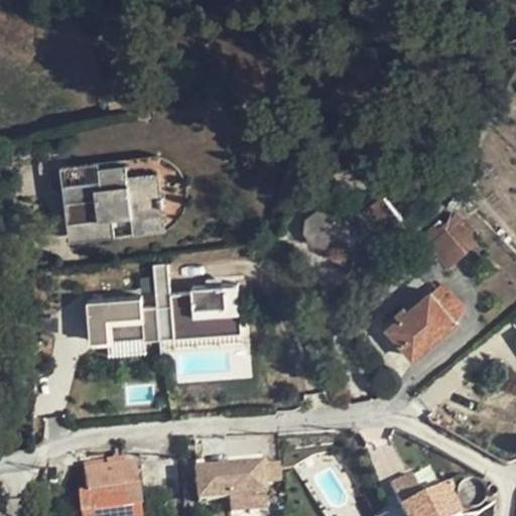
[(127,155),(126,160),(128,171),(157,167),(164,222),(164,228),(175,221),(181,215),(186,205),(188,187),(186,178),(181,169),(175,162),(167,157),(159,155),(150,153),(127,155)]
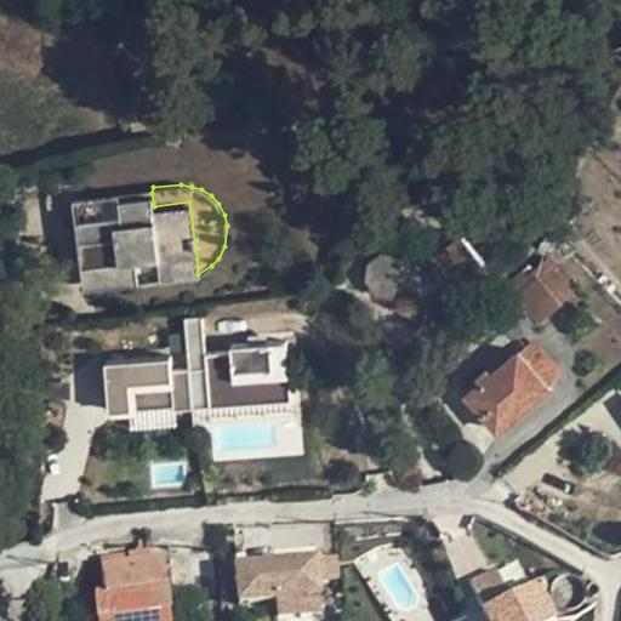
[(154,206),(152,193),(74,203),(84,281),(141,274),(163,262),(166,271),(198,267),(189,201),(154,206)]
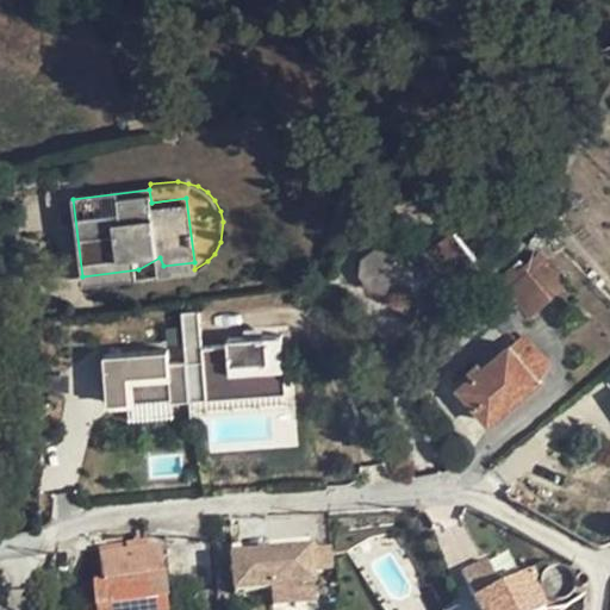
[(454,228),(434,242),(430,238),(422,243),(412,256),(406,262),(396,249),(377,246),(362,255),(360,273),(368,286),(386,290),(398,281),(404,282),(412,292),(427,282),(439,297),(481,262),(454,228)]
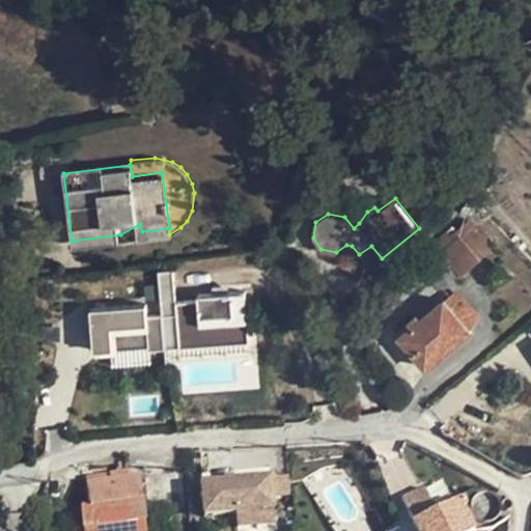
[(468,219),(452,232),(455,238),(460,233),(481,256),(493,247),(468,219)]
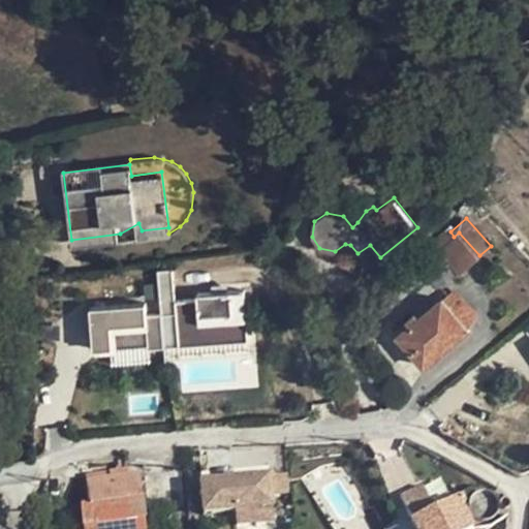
[(120,234),(142,230),(138,223),(120,234)]
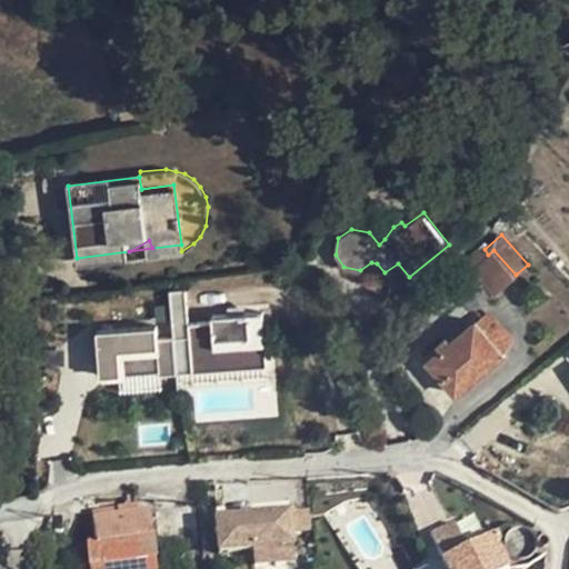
[(467,260),(473,269),(488,255),(485,249),(481,247),(467,260)]
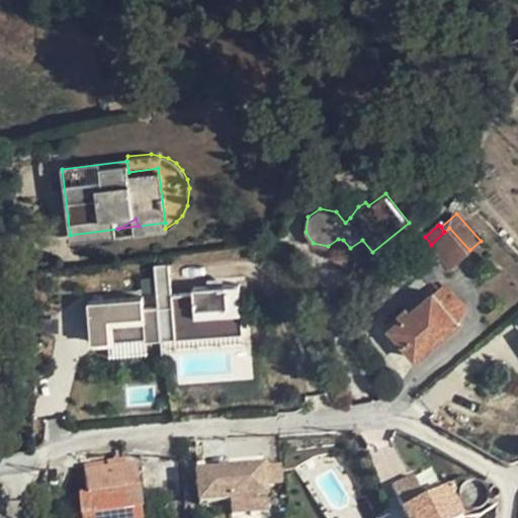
[(449,249),(459,260),(469,250),(449,228),(444,232),(431,245),(415,260),(431,278),(443,274),(454,264),(444,254),(449,249)]
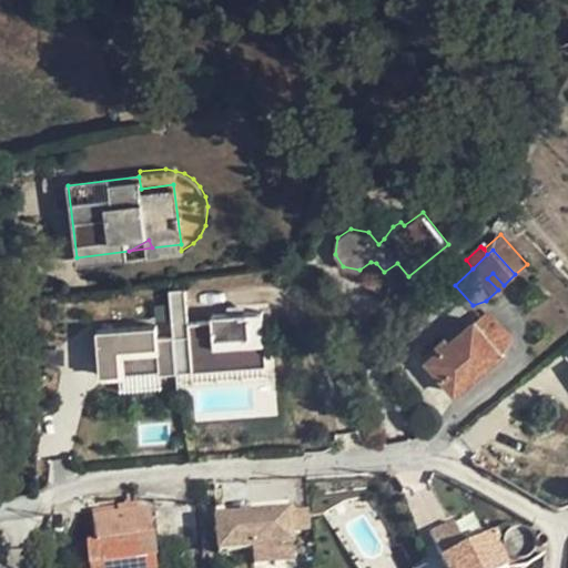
[(498,290),(504,285),(493,273),(487,279),(498,290)]
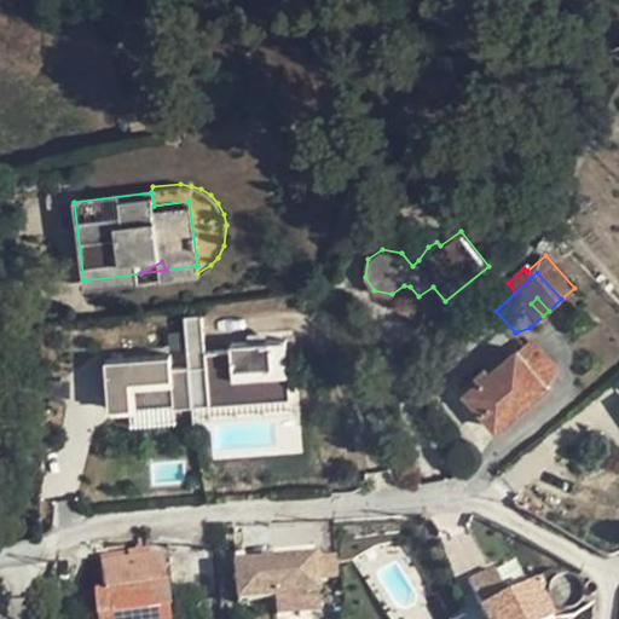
[(331,316),(312,317),(314,334),(334,333),(331,316)]
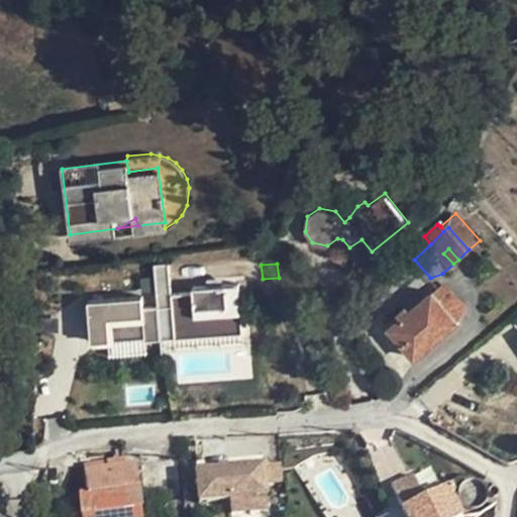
[(255,265),(248,266),(251,288),(259,287),(255,265)]
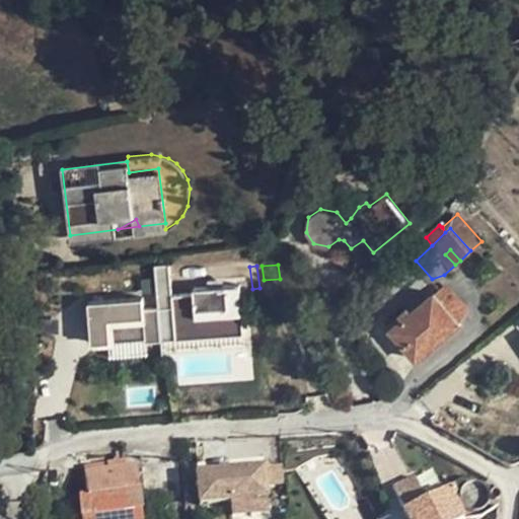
[(167,295),(252,289),(249,267),(165,273),(167,295)]
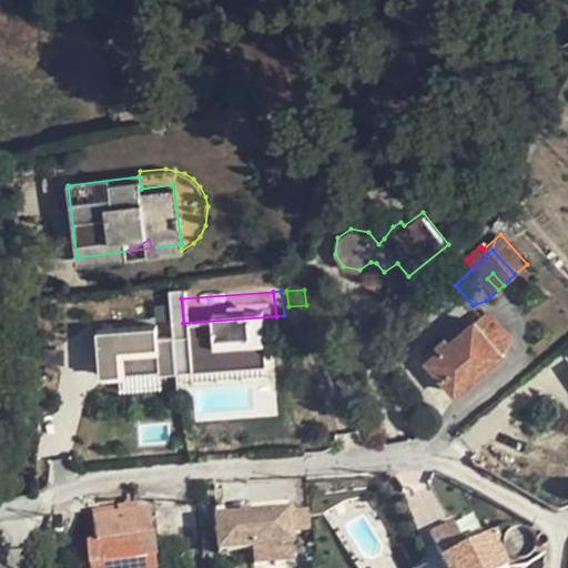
[(489,308),(477,318),(504,352),(514,336),(489,308)]
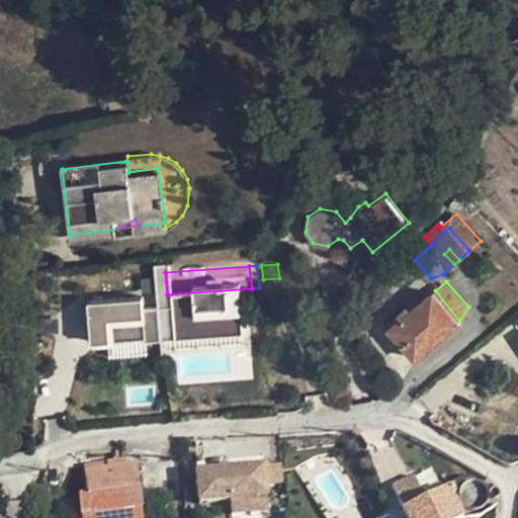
[(459,321),(435,290),(412,310),(404,317),(392,327),(416,356),(459,321)]
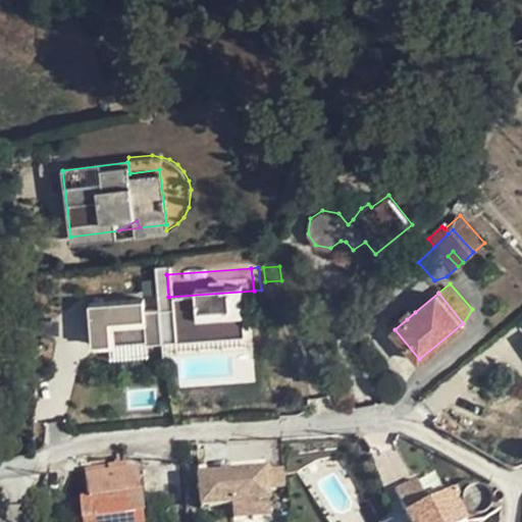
[(402,314),(407,319),(415,312),(411,307),(402,314)]
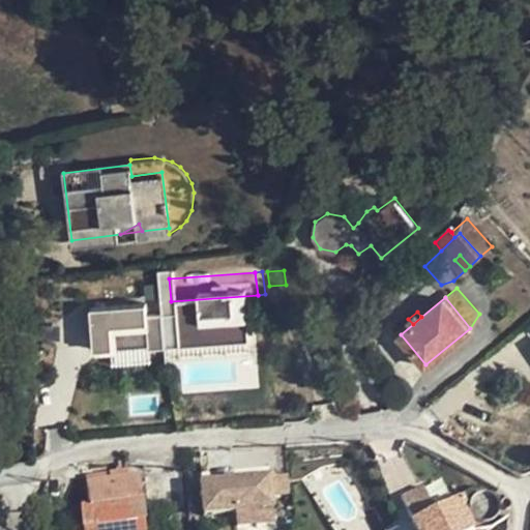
[(86,477),(86,483),(124,479),(124,473),(86,477)]
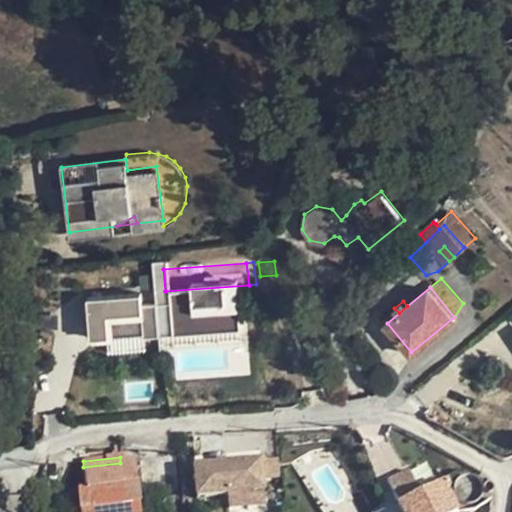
[(244,491),(245,505),(263,504),(261,460),(194,464),(196,494),(226,492),(244,491)]
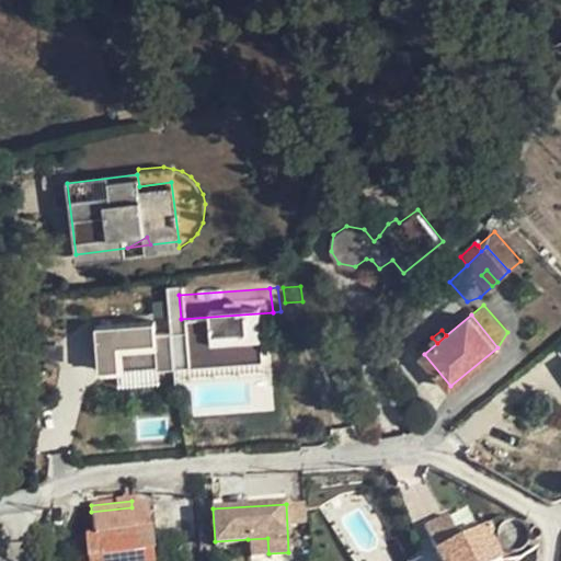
[(87,537),(88,560),(152,560),(146,506),(132,507),(91,512),(94,536),(87,537)]
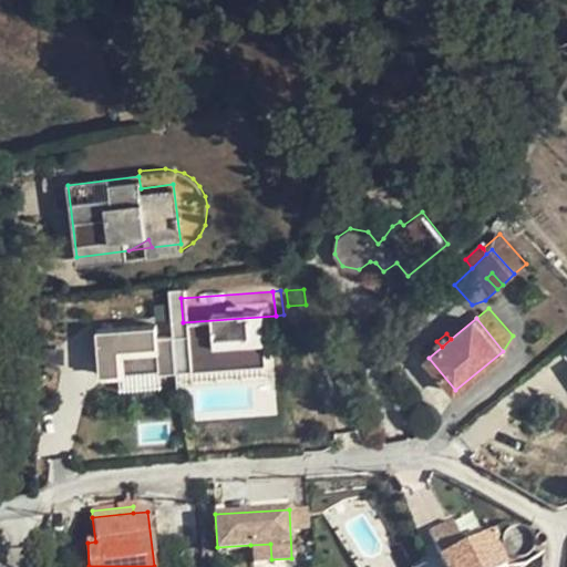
[(447,566),(505,566),(495,543),(500,540),(495,533),(467,546),(454,517),(430,531),(447,566)]
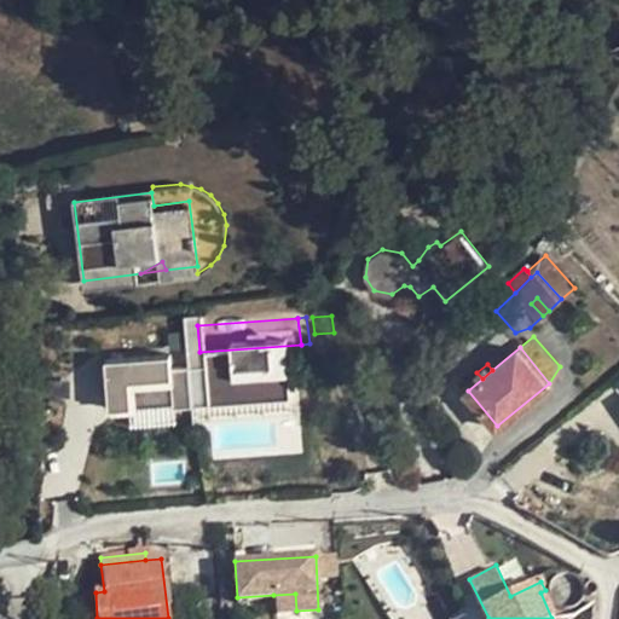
[(273,595),(275,612),(296,611),(295,594),(273,595)]
